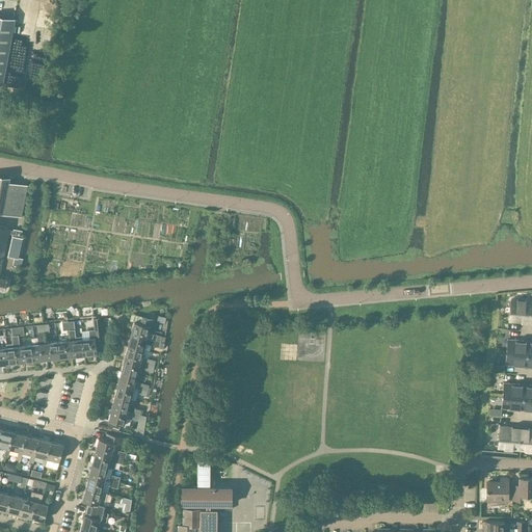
[(0,83),(1,83),(12,18),(0,16),(0,83)]
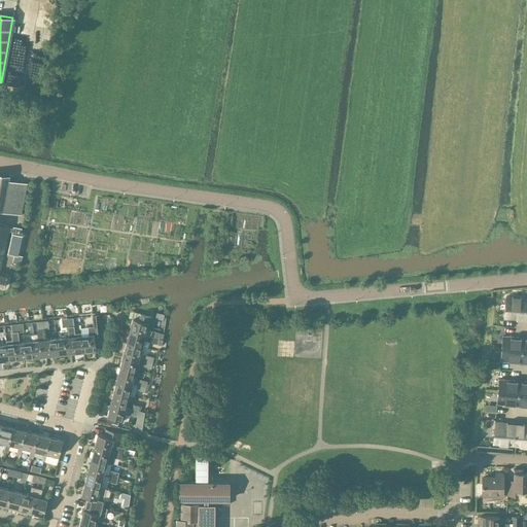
[(0,173),(0,210),(21,214),(27,184),(8,180),(9,176),(0,173)]
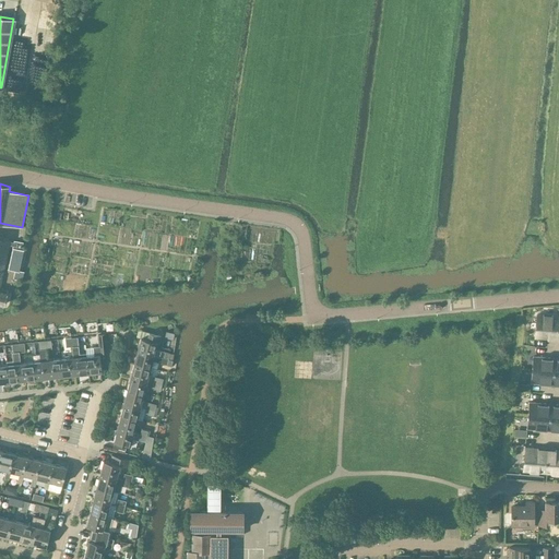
[(0,237),(0,302),(4,304),(8,293),(0,290),(0,284),(10,239),(0,237)]
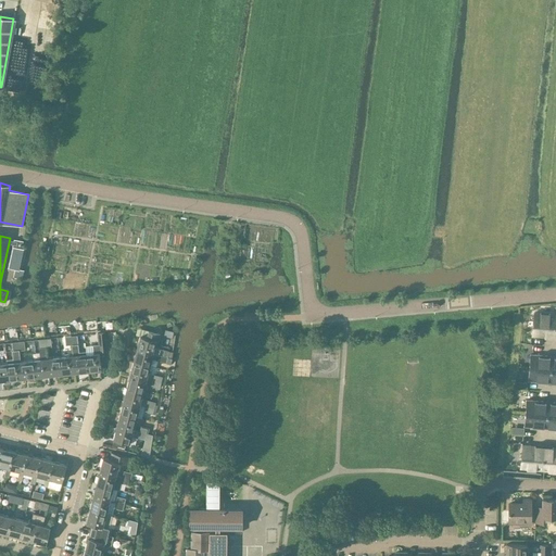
[(12,247),(22,249),(23,240),(14,238),(12,247)]
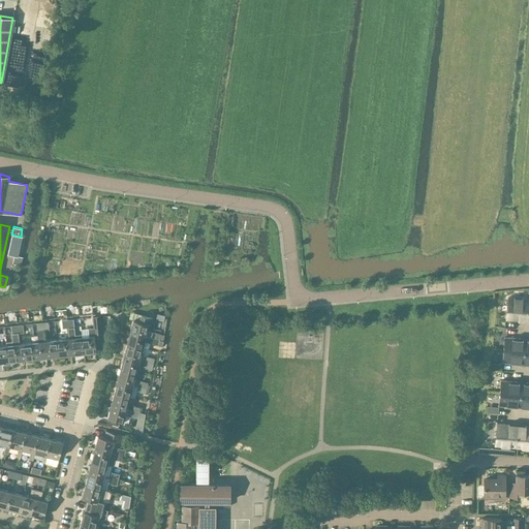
[(11,235),(7,254),(18,256),(22,237),(21,237),(11,235)]
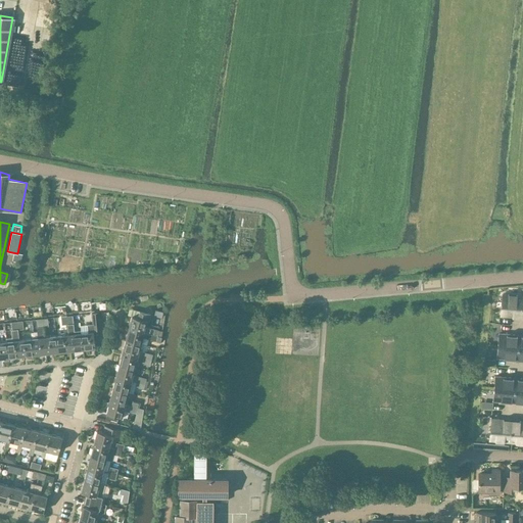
[(522,296),(502,294),(501,315),(521,317),(522,296)]
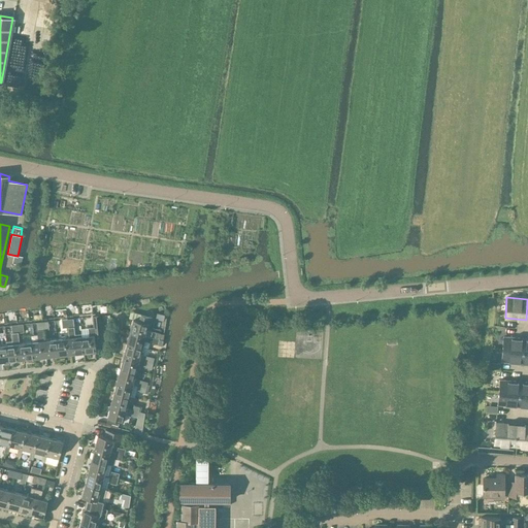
[(133,319),(130,331),(145,335),(152,336),(153,331),(146,329),(149,323),(151,324),(152,317),(141,314),(139,321),(133,319)]
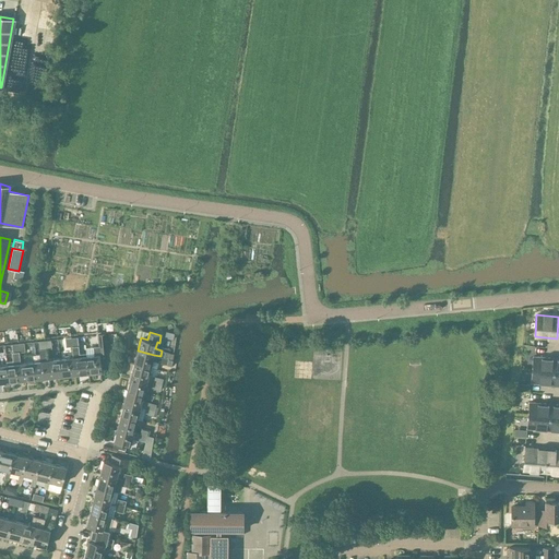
[(86,356),(88,372),(102,371),(100,353),(107,352),(105,334),(98,335),(99,346),(94,347),(94,355),(86,356)]
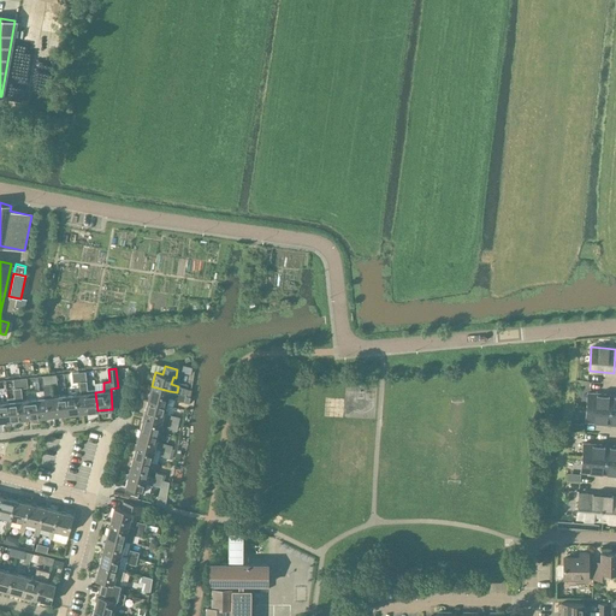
[(81,394),(83,413),(98,410),(95,392),(95,389),(88,390),(87,380),(80,381),(81,394)]
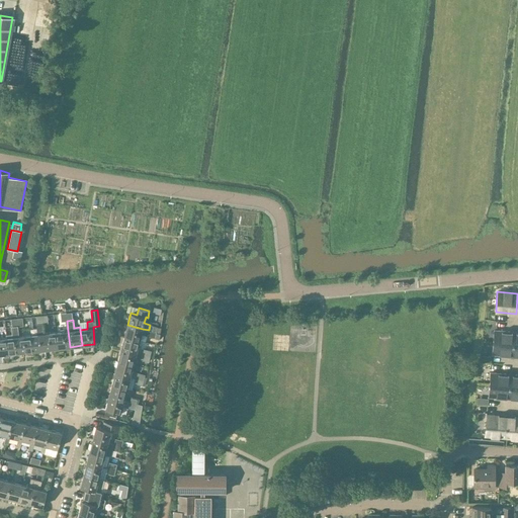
[(31,335),(33,351),(46,349),(44,334),(42,324),(36,324),(37,334),(31,335)]
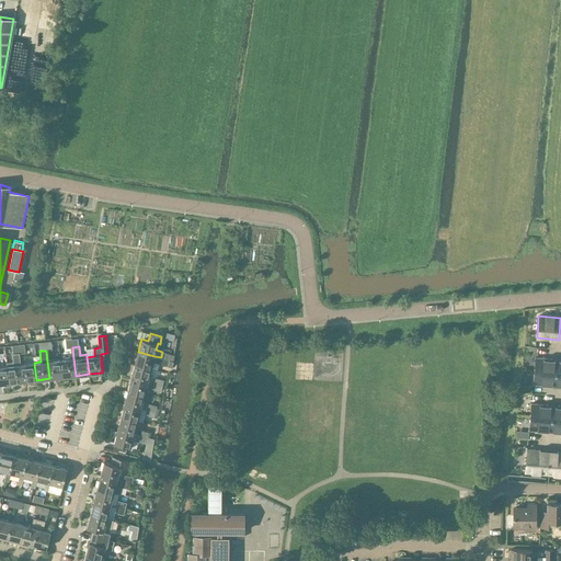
[(155,356),(138,352),(135,365),(151,369),(155,356)]
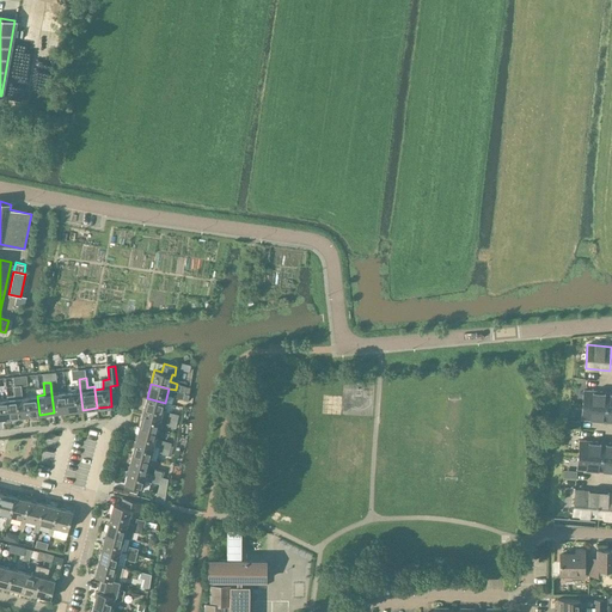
[(10,417),(24,416),(23,397),(22,385),(14,386),(16,395),(7,396),(8,399),(10,417)]
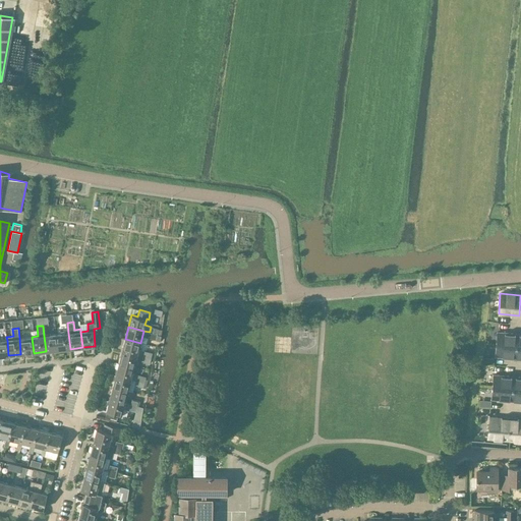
[(517,334),(497,332),(496,344),(516,346),(517,334)]
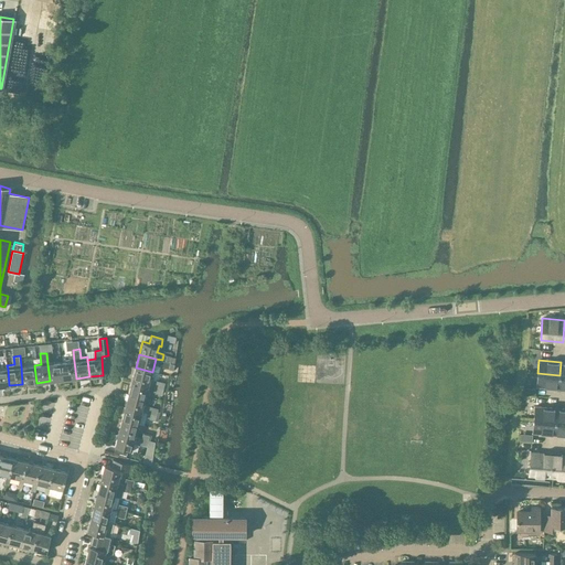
[(61,362),(63,380),(76,379),(74,361),(61,362)]
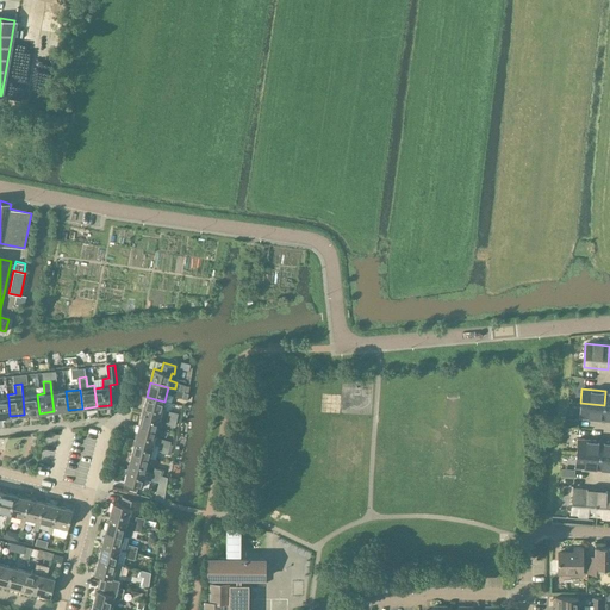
[(54,411),(68,410),(66,391),(51,393),(54,411)]
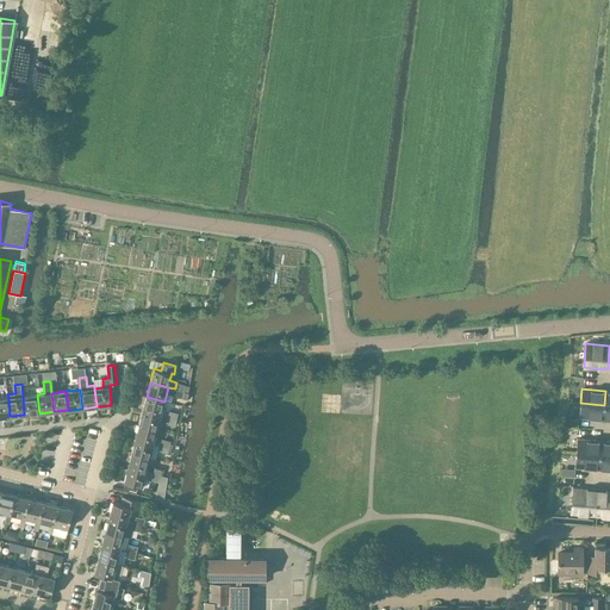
[(24,415),(39,414),(37,394),(23,396),(24,415)]
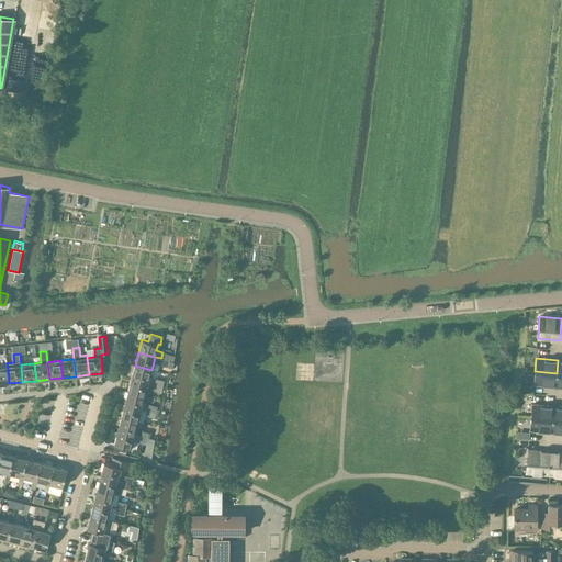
[(135,366),(132,379),(148,383),(148,382),(155,384),(156,378),(149,377),(152,370),(135,366)]
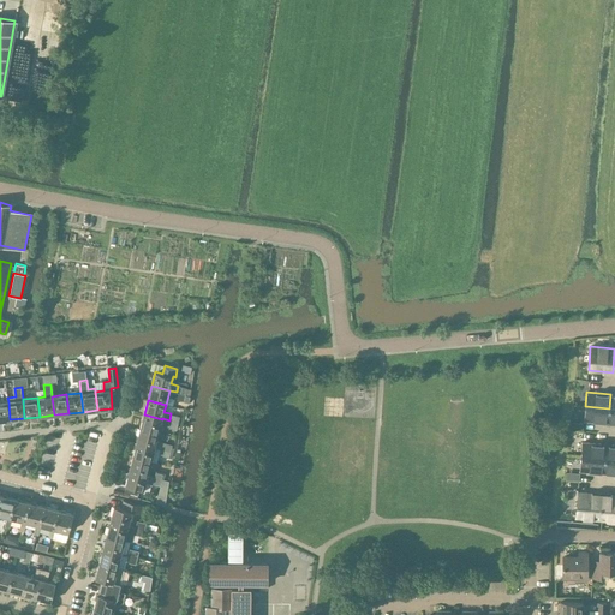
[(0,421),(10,419),(9,401),(0,401),(0,421)]
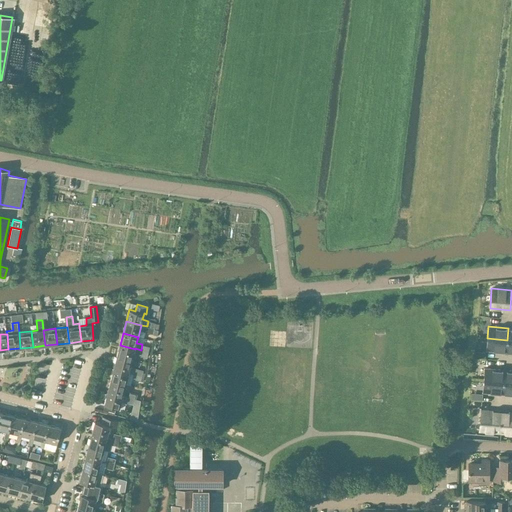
[(507,340),(487,338),(486,350),(506,352),(507,340)]
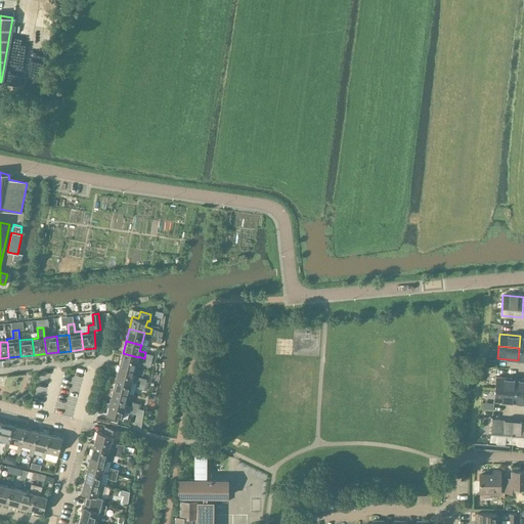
[(120,365),(134,368),(138,357),(123,353),(120,365)]
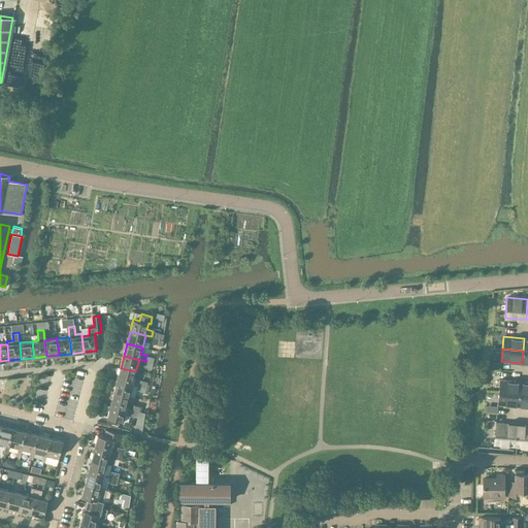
[(121,368),(117,380),(132,384),(133,384),(138,385),(140,380),(134,377),(135,371),(121,368)]
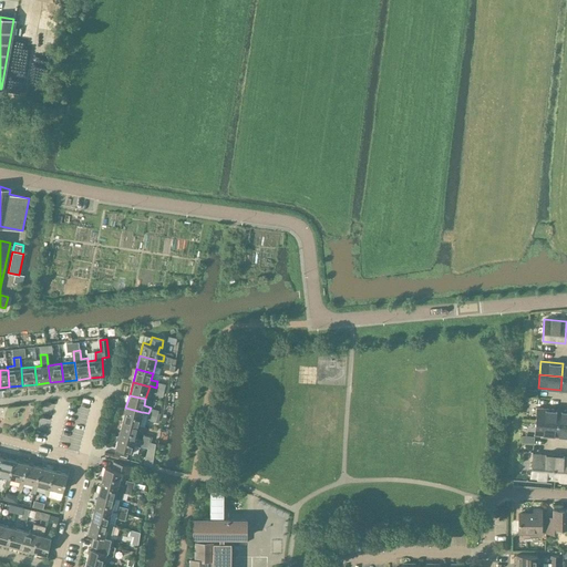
[(138,425),(142,412),(125,408),(122,421),(138,425)]
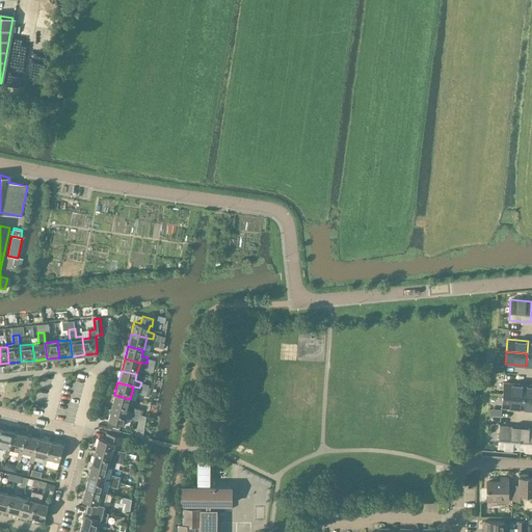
[(525,384),(503,382),(502,395),(523,397),(525,384)]
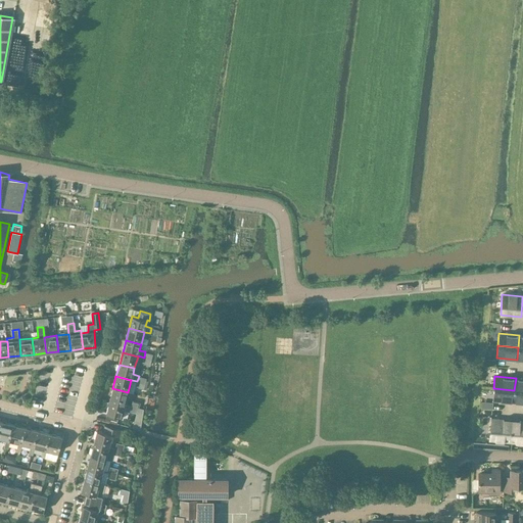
[(522,378),(516,378),(514,390),(522,390),(522,378)]
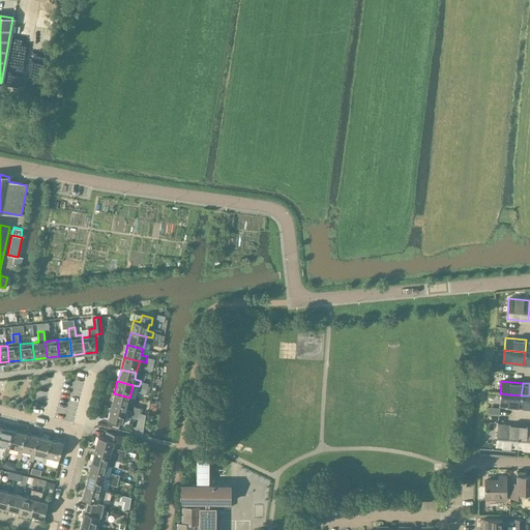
[(114,393),(111,406),(126,410),(129,398),(114,393)]
